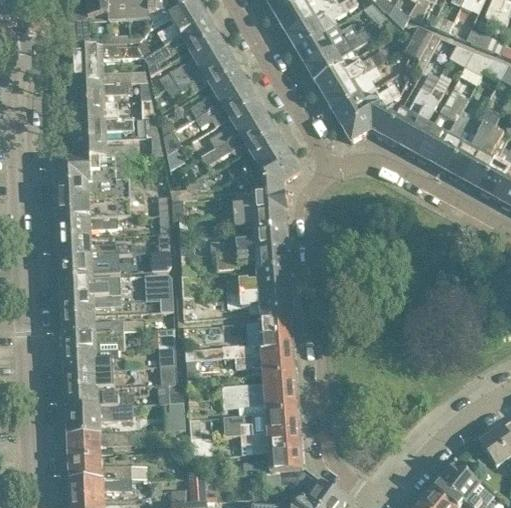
[(68,45),(108,43),(108,34),(88,35),(87,21),(107,21),(105,0),(86,0),(87,4),(77,4),(72,15),(72,24),(67,24),(68,45)]
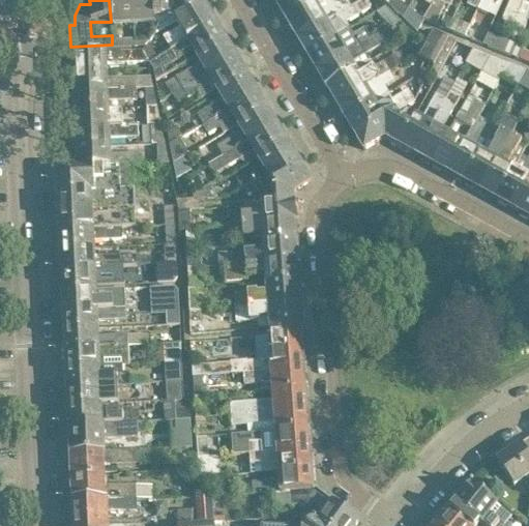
[(109,0),(111,22),(133,21),(130,0),(109,0)]
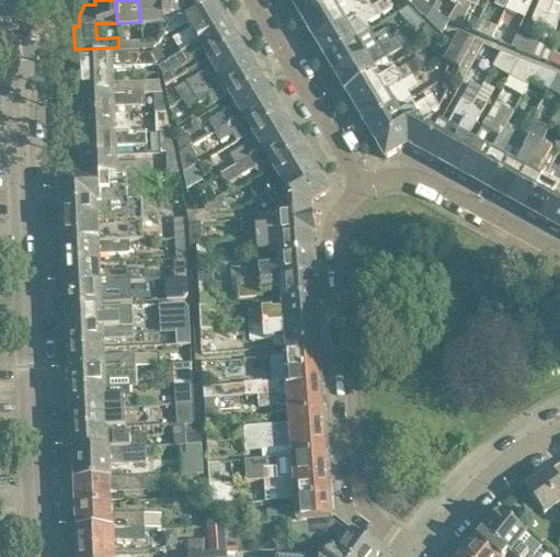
[(138,0),(140,22),(162,21),(161,0),(138,0)]
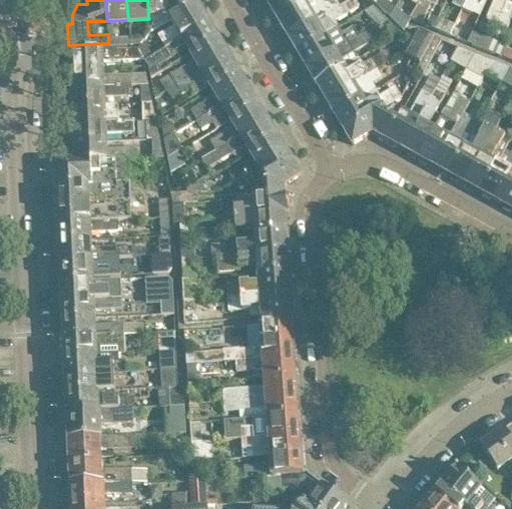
[(147,0),(148,19),(149,30),(151,27),(166,18),(195,0),(147,0)]
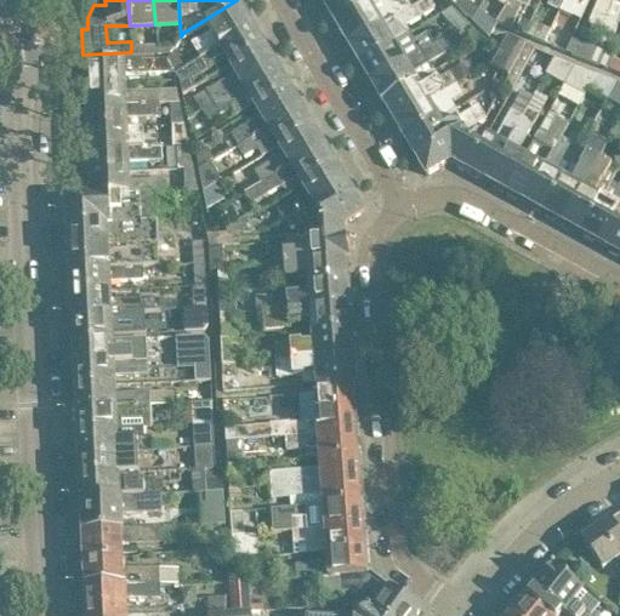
[(238,0),(237,0),(202,22),(205,29),(189,38),(199,53),(251,23),(238,0)]
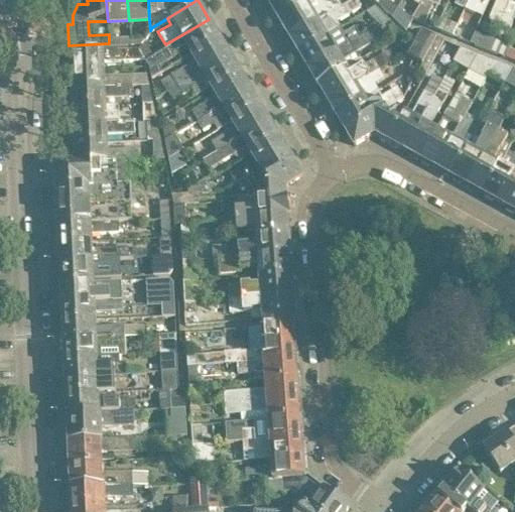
[(268,0),(278,16),(305,0),(268,0)]
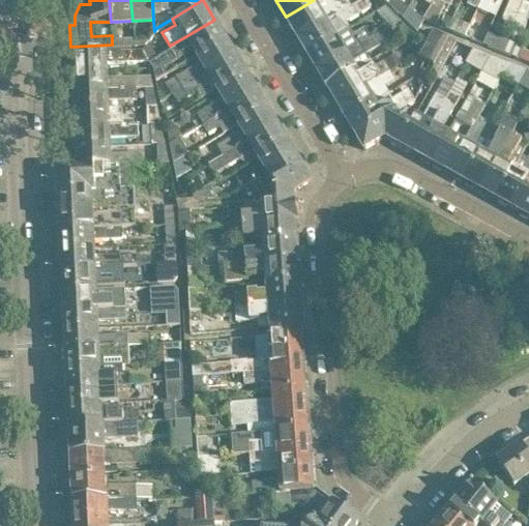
[(286,17),(287,19),(296,35),(350,3),(348,0),(317,0),(315,1),(314,0),(286,17)]
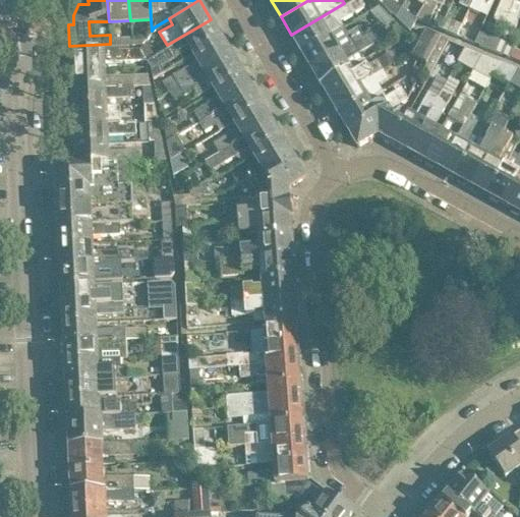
[(344,3),(291,35),(300,50),(343,24),(339,18),(349,12),(362,5),(359,0),(350,0),(344,3)]
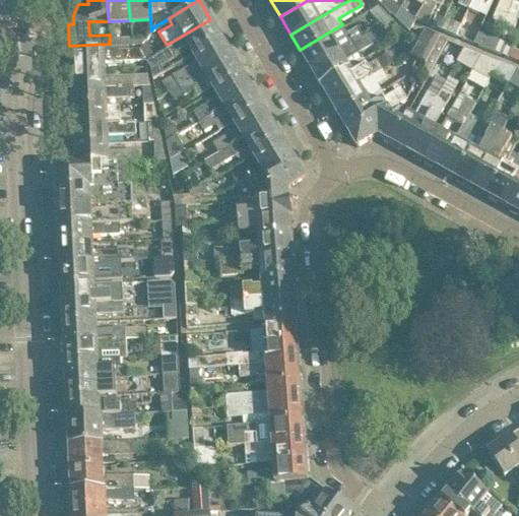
[(400,5),(395,0),(381,0),(380,2),(394,15),(400,5)]
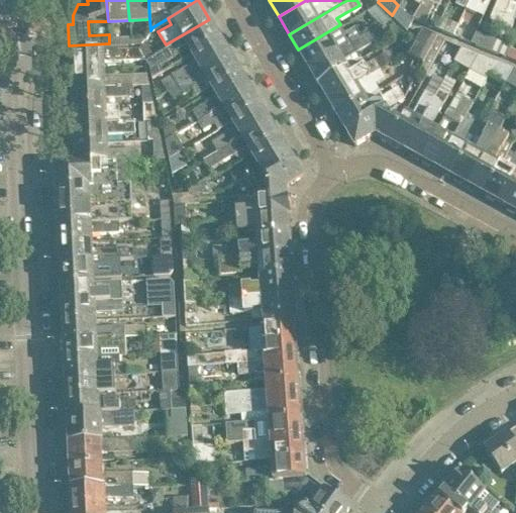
[(422,0),(413,16),(421,19),(422,17),(425,19),(433,0),(437,2),(438,0),(422,0)]
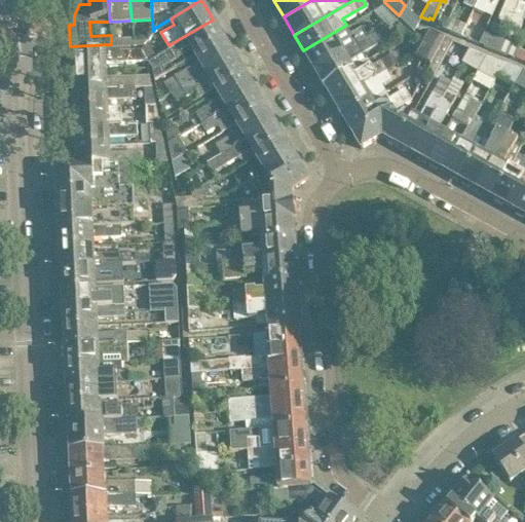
[(466,21),(461,33),(470,37),(487,0),(476,0),(474,5),(466,21)]
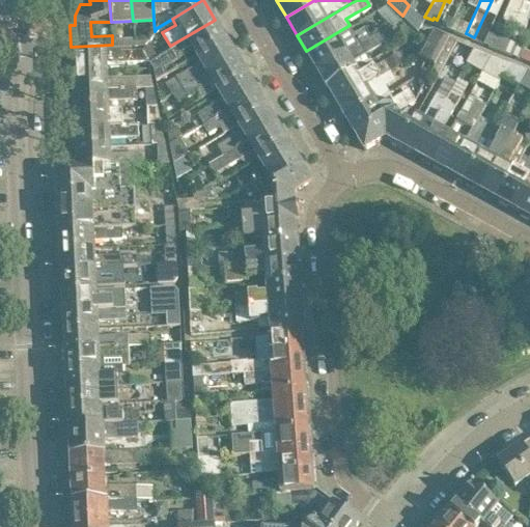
[(509,0),(503,16),(513,21),(522,0),(509,0)]
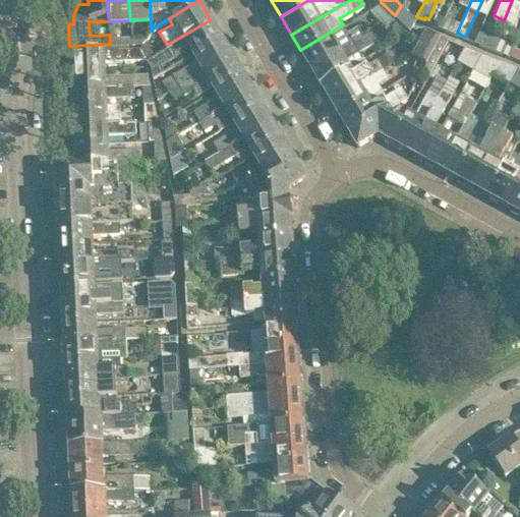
[(512,0),(504,20),(513,25),(519,10),(519,0),(512,0)]
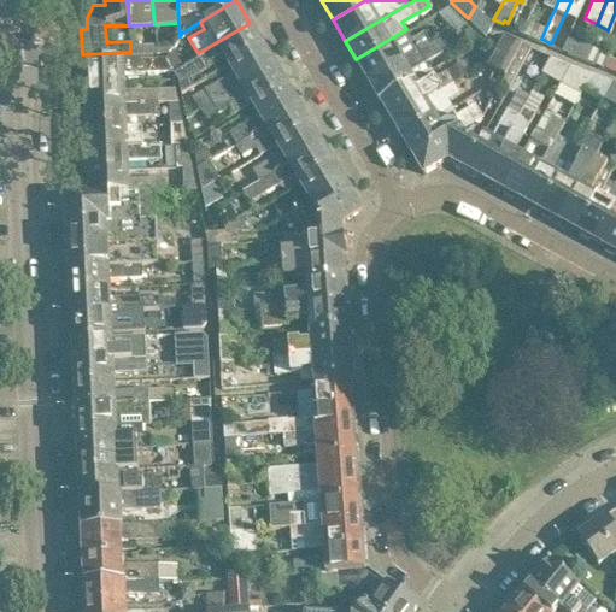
[(449,5),(438,12),(453,28),(465,22),(449,5)]
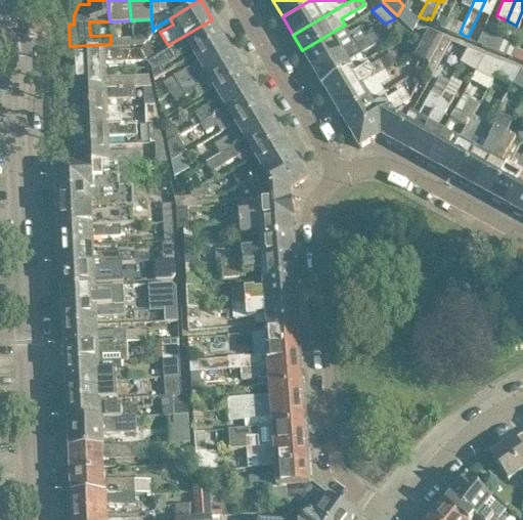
[(403,5),(397,15),(410,30),(419,16),(403,5)]
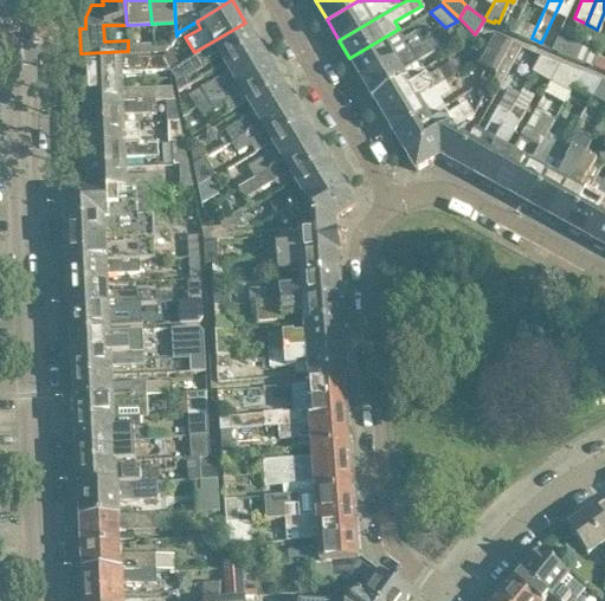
[(512,30),(532,38),(538,24),(519,14),(512,30)]
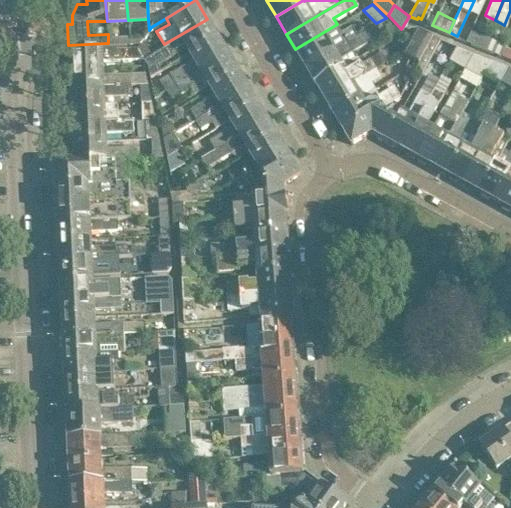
[(164,44),(143,57),(146,62),(146,63),(148,76),(160,69),(156,62),(185,45),(189,51),(217,35),(207,19),(164,44)]
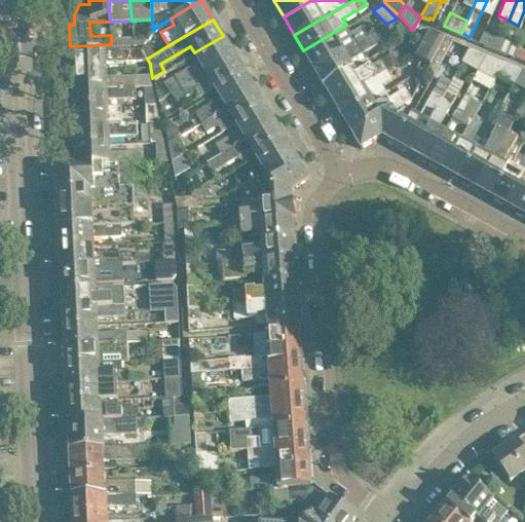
[(349,30),(346,25),(303,50),(313,68),(367,36),(360,24),(349,30)]
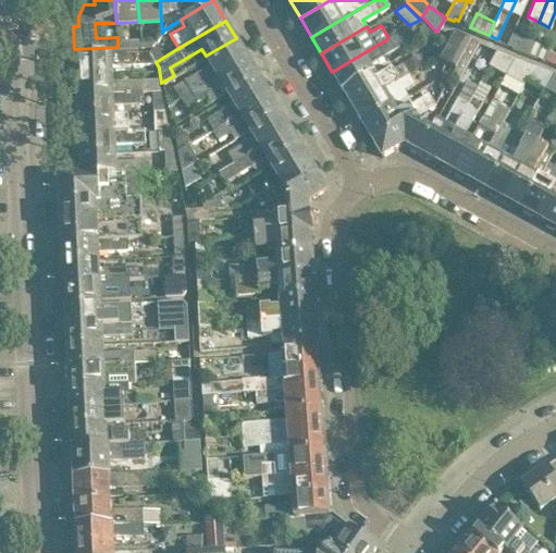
[(388,38),(332,72),(343,89),(388,62),(384,54),(400,45),(399,42),(412,35),(408,26),(388,38)]
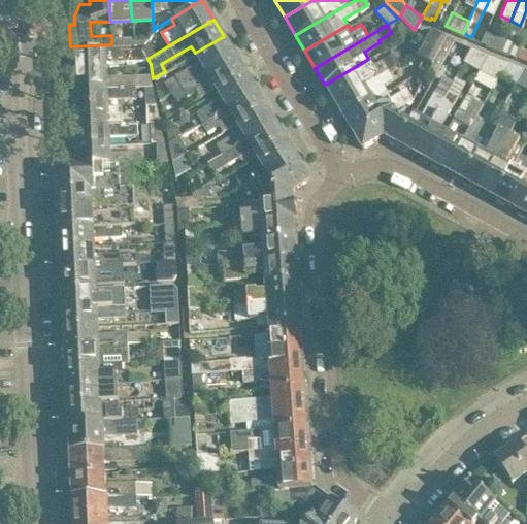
[(414,51),(423,56),(437,29),(431,27),(427,27),(414,51)]
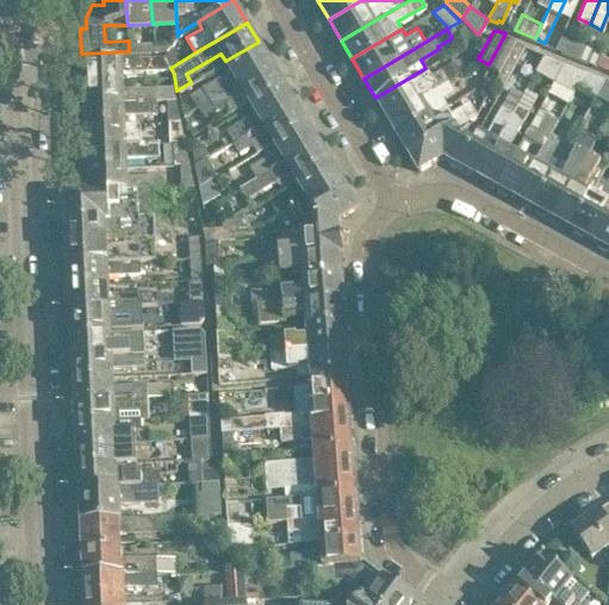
[(516,38),(505,33),(489,64),(498,70),(515,41),(516,38)]
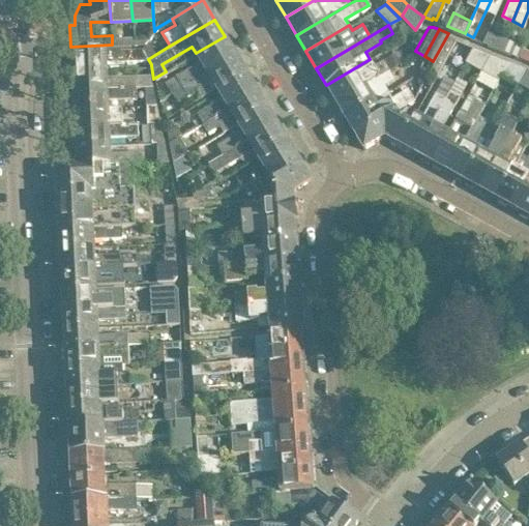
[(482,41),(500,49),(505,36),(488,29),(482,41)]
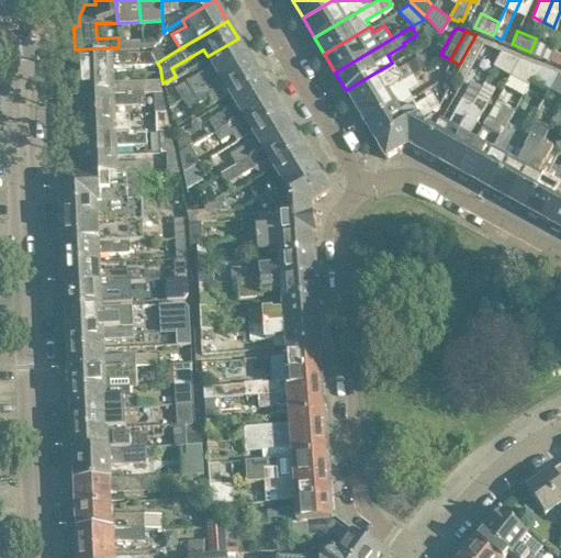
[(141,36),(119,37),(119,47),(142,46),(141,36)]
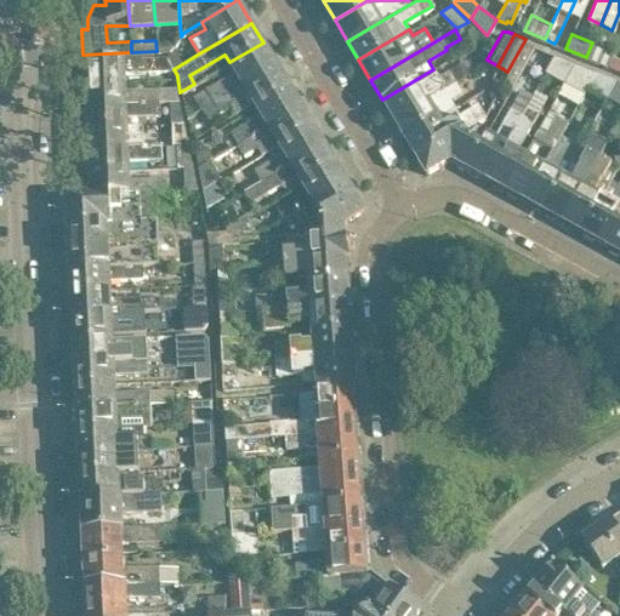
[(178,40),(155,40),(157,51),(170,50),(178,40)]
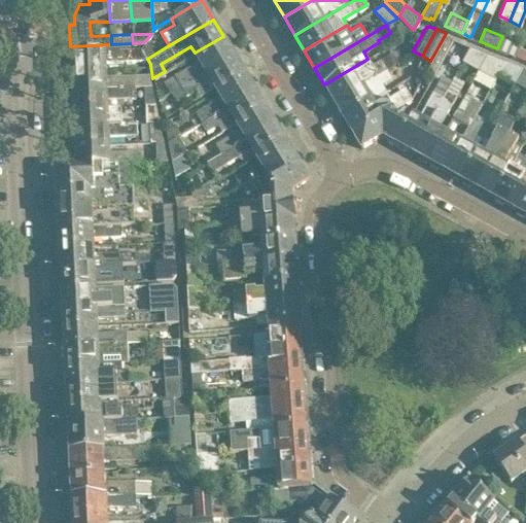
[(433,72),(452,37),(445,35),(430,61),(426,68),(433,72)]
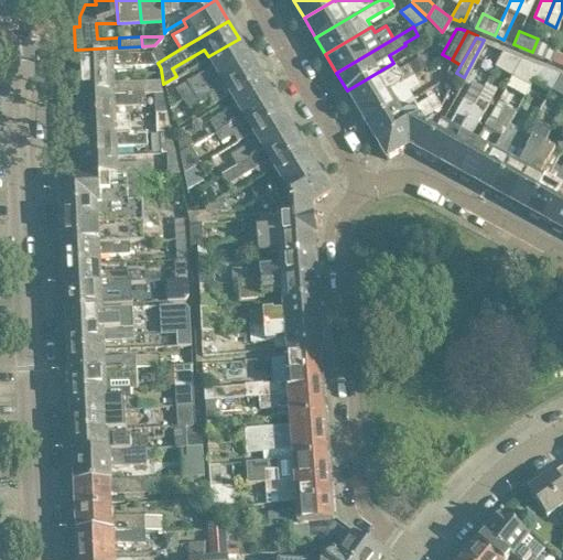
[(213,64),(175,87),(182,97),(183,96),(193,90),(249,56),(239,39),(208,56),(213,64)]
